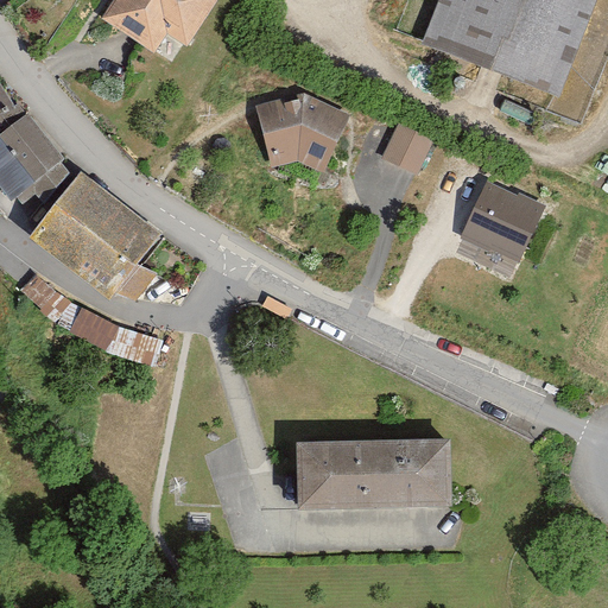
[(103,0),(90,20),(144,55),(157,33),(178,48),(209,0),(103,0)]
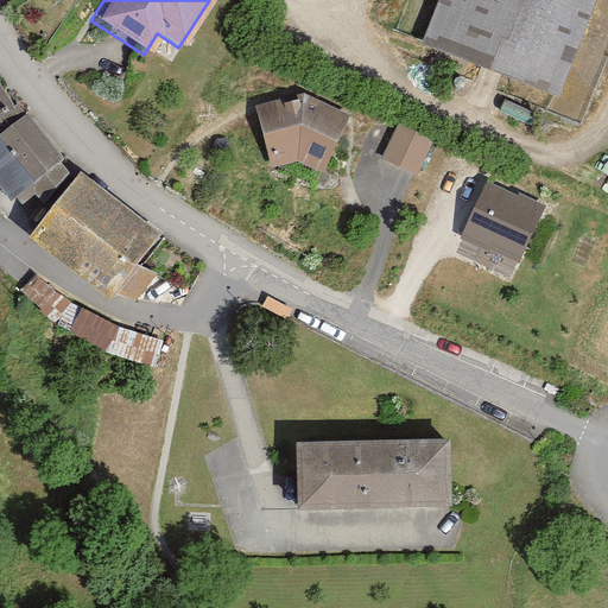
[(434,0),(418,40),(559,94),(594,0),(434,0)]
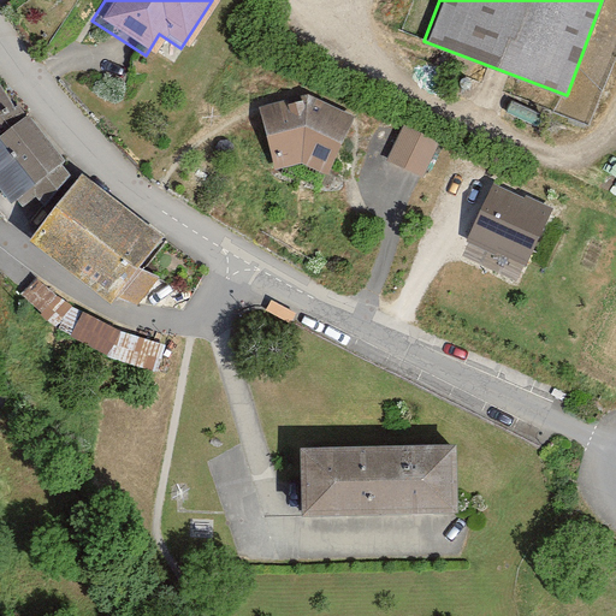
[(327,172),(354,119),(309,98),(259,107),(271,170),(302,160),(327,172)]
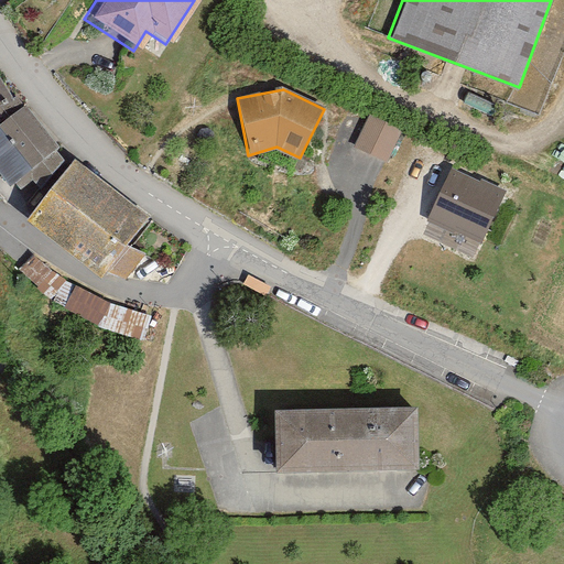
[(0,171),(12,185),(61,148),(25,107),(0,126),(0,171)]
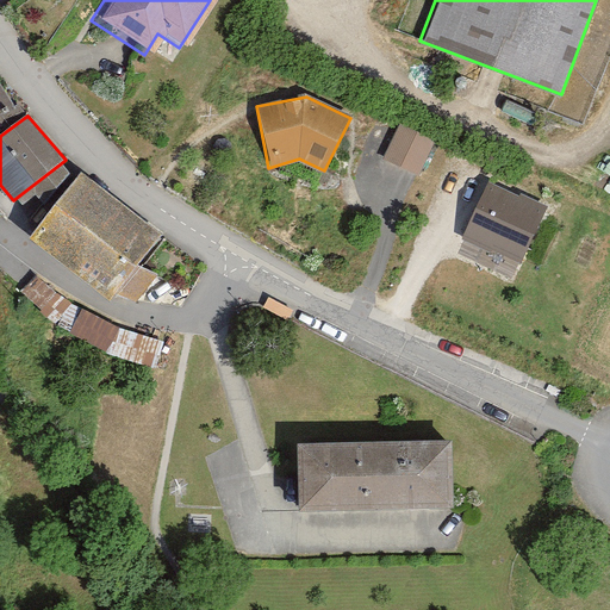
[(436,143),(400,125),(384,163),(421,181),(436,143)]
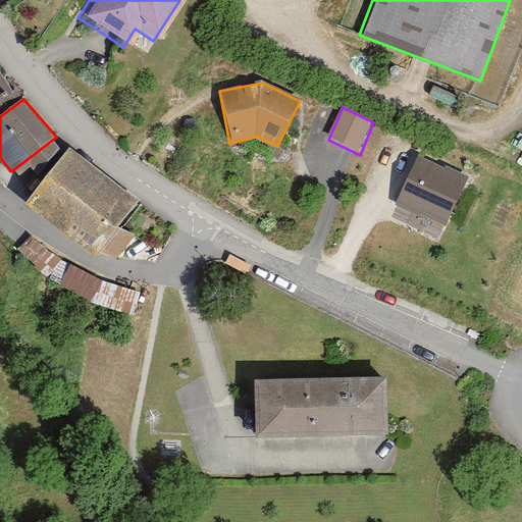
[(466,166),(408,142),(385,194),(444,218),(466,166)]
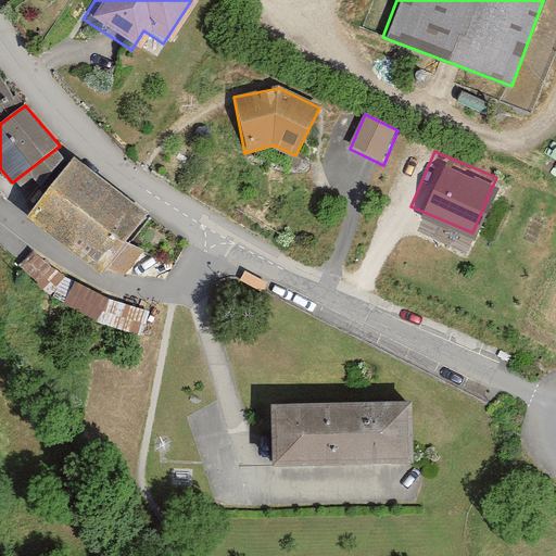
[(147,215),(74,159),(28,216),(100,273),(147,215)]
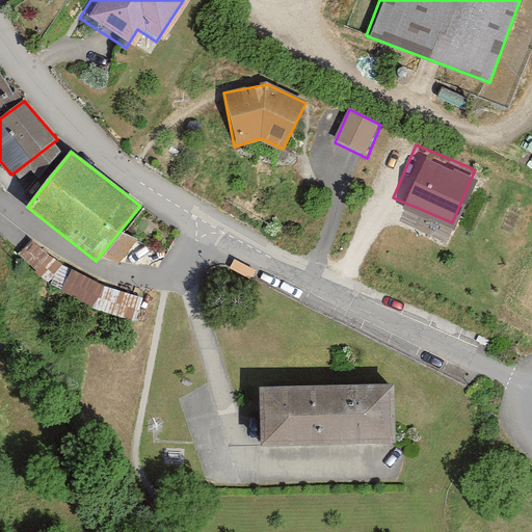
[(83,310),(132,323),(138,297),(108,290),(64,271),(22,241),(8,256),(33,281),(83,310)]
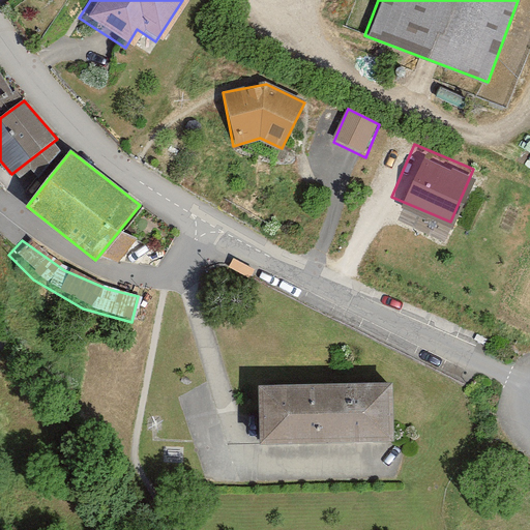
[(258,387),(260,445),(394,441),(392,383),(258,387)]
